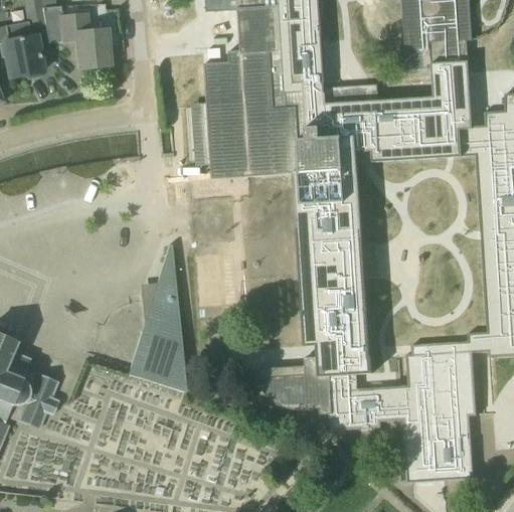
[(22,0),(26,21),(43,18),(41,7),(39,0),(22,0)]
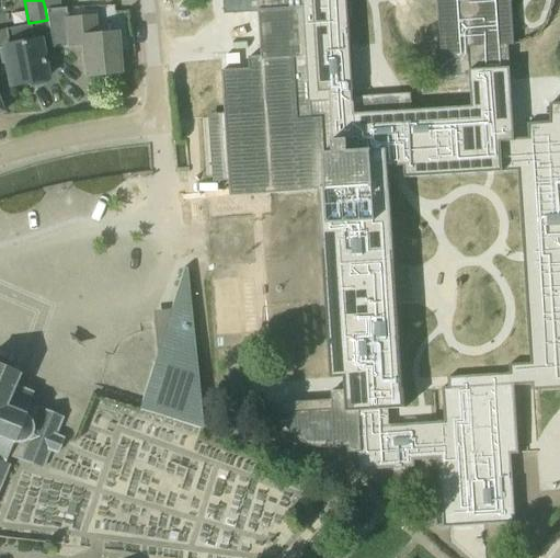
[(390,423),(388,406),(403,405),(402,387),(401,387),(387,174),(518,164),(517,137),(511,42),(468,45),(471,104),(361,112),(352,0),(225,0),(226,9),(258,7),(261,54),(226,56),(227,67),(218,77),(209,69),(194,70),(182,84),(183,100),(203,117),(197,124),(198,139),(212,150),(213,175),(232,191),(256,189),(272,202),(286,202),(298,189),(319,188),(331,375),(344,374),(345,388),(346,408),(356,407),(357,425),(390,423)]
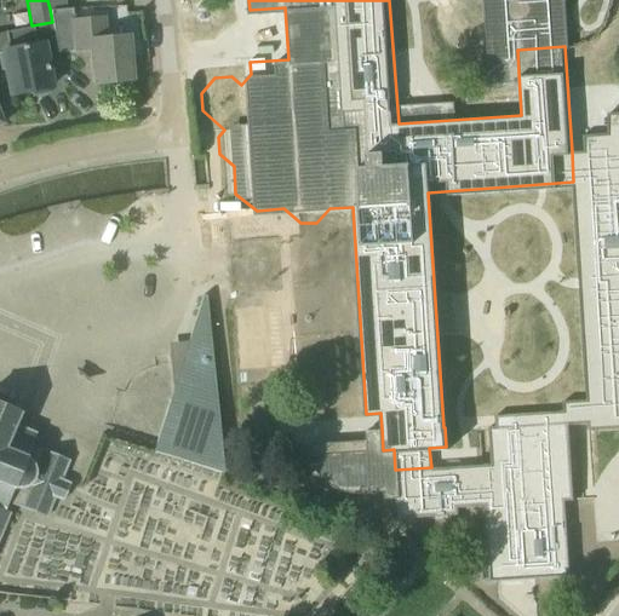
[(493,0),(497,33),(498,52),(517,50),(565,46),(578,45),(574,0),(493,0)]
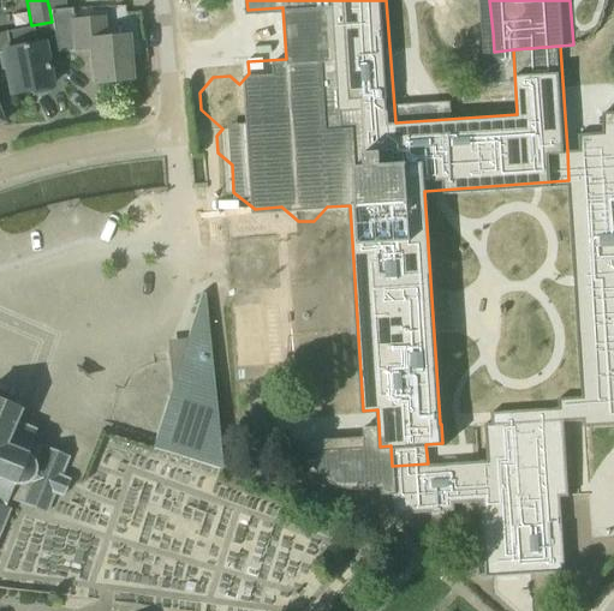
[(103,13),(71,17),(70,6),(65,6),(49,9),(52,22),(57,49),(89,47),(91,81),(130,77),(126,31),(105,34),(103,13)]
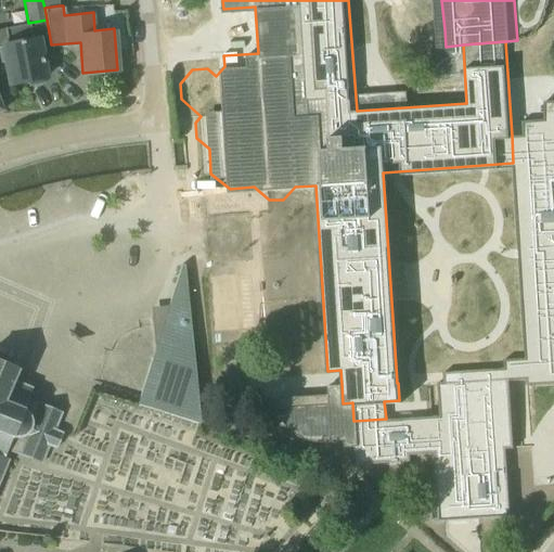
[(31,78),(33,82),(49,79),(40,35),(31,36),(28,23),(0,27),(0,46),(1,46),(4,60),(9,60),(13,82),(31,78)]
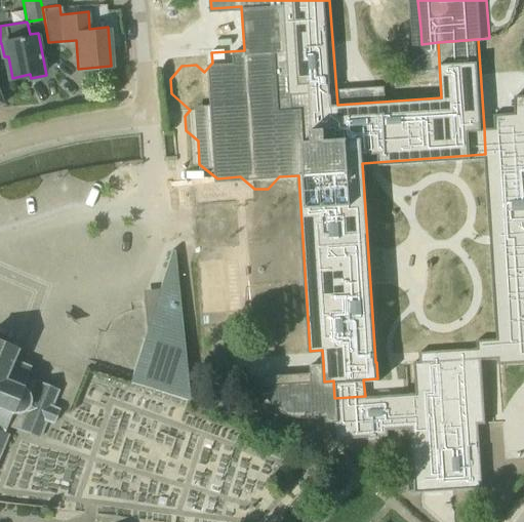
[(489,154),(502,335),(500,335),(501,355),(501,363),(523,361),(523,88),(514,88),(513,109),(498,109),(498,127),(484,128),(485,154),(489,154)]
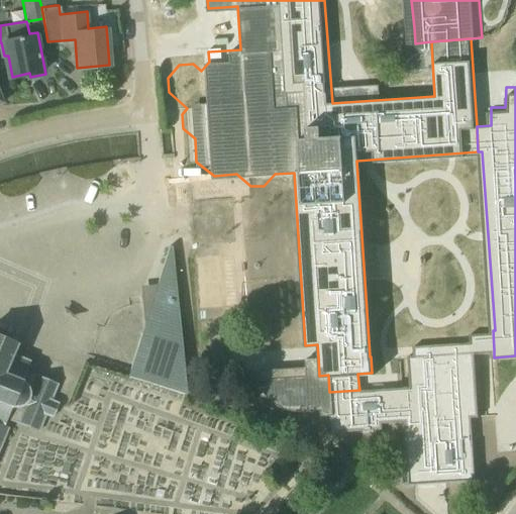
[(159,282),(140,283),(142,297),(145,324),(128,376),(186,394),(186,393),(185,393),(172,246),(170,245),(159,282)]
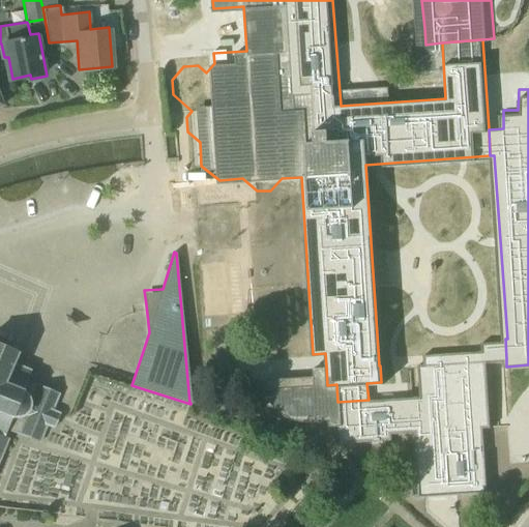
[(369,400),(352,401),(338,402),(340,425),(341,441),(389,438),(389,432),(414,431),(418,494),(485,490),(480,426),(489,426),(485,359),(506,358),(505,339),(485,340),(485,345),(417,350),(420,396),(369,400)]
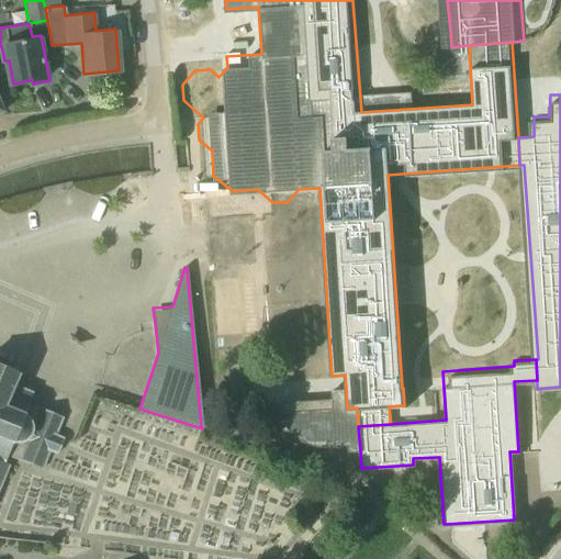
[(32,391),(13,383),(17,373),(0,365),(0,484),(9,464),(3,461),(7,454),(43,468),(51,450),(57,453),(65,436),(56,433),(63,415),(27,401),(32,391)]
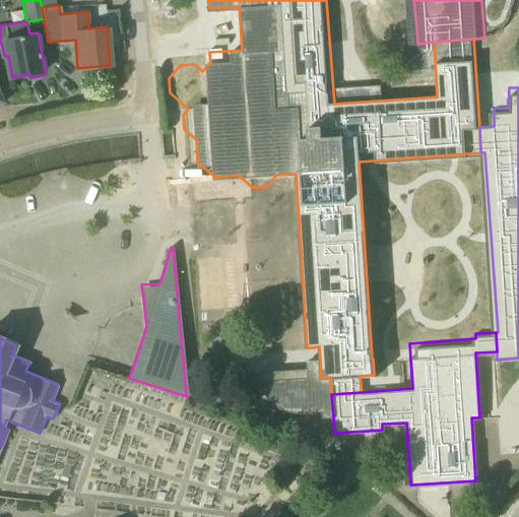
[(273,401),(278,405),(283,408),(289,410),(297,412),(305,412),(314,411),(322,411),(322,417),(333,416),(331,394),(330,377),(321,378),(320,360),(306,360),(306,368),(257,371),(257,375),(258,380),(261,387),(264,391),(267,396),(273,401)]
